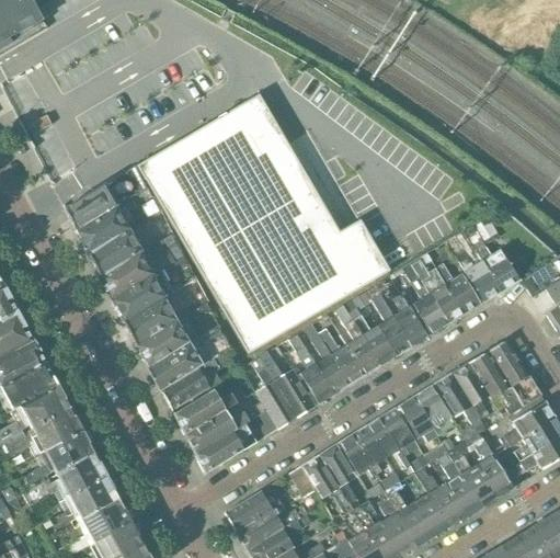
[(0,0),(0,47),(12,41),(9,34),(41,16),(36,8),(34,3),(40,0),(0,0)]
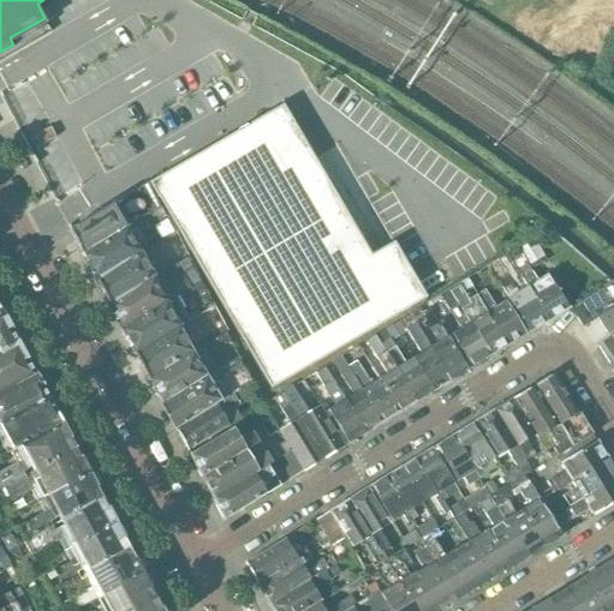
[(197,153),(151,179),(161,195),(276,387),(428,295),(395,239),(394,240),(373,252),(316,156),(284,102),(252,120),(251,121),(212,144),(197,153)]
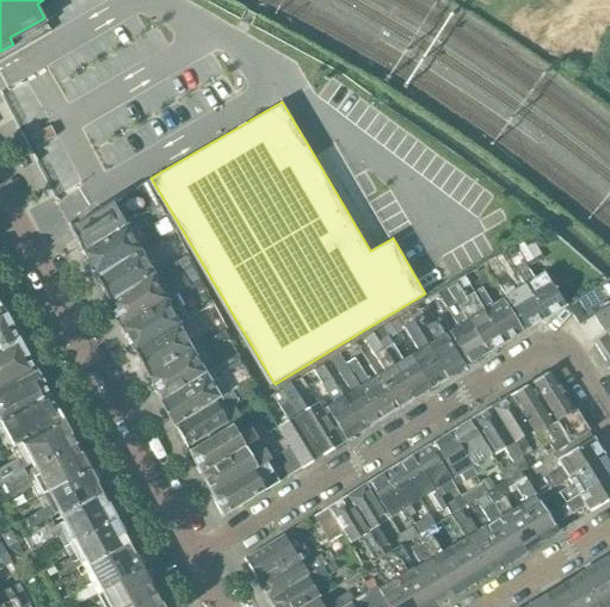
[(51,124),(36,131),(41,142),(56,134),(51,124)]
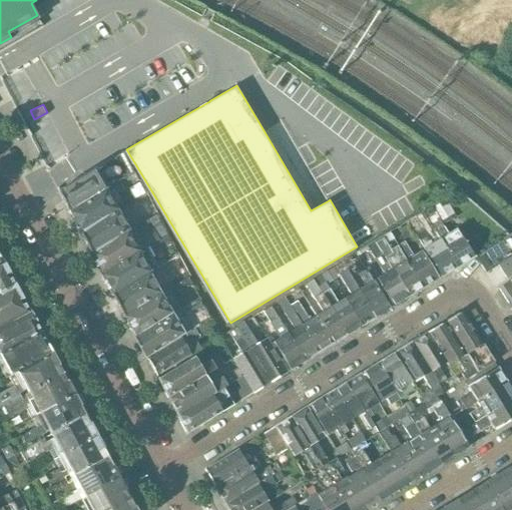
[(96,167),(59,190),(61,192),(70,211),(108,188),(120,180),(135,171),(136,171),(124,150),(96,167)]
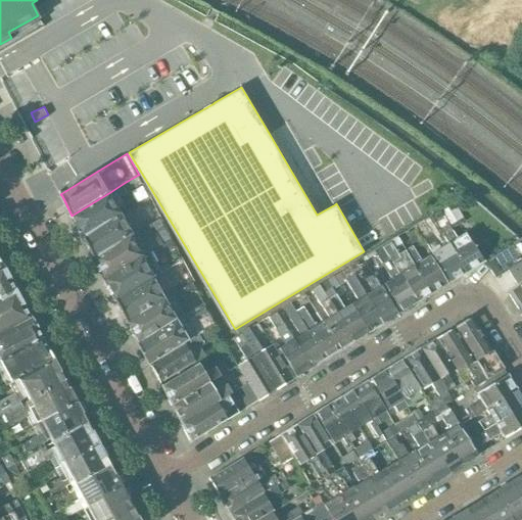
[(138,175),(123,184),(128,192),(143,183),(138,175)]
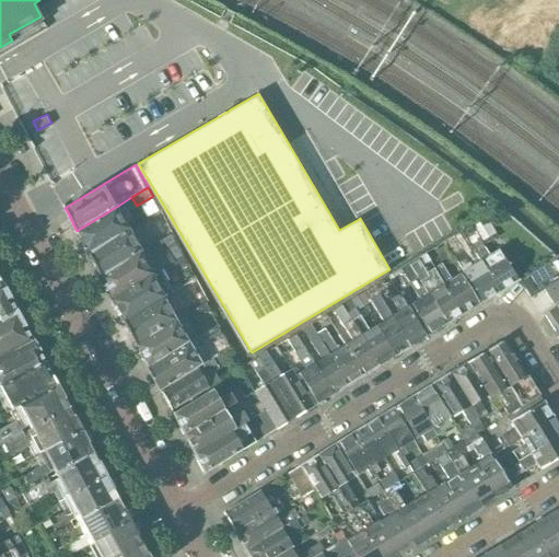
[(130,228),(118,206),(77,231),(89,254),(130,228)]
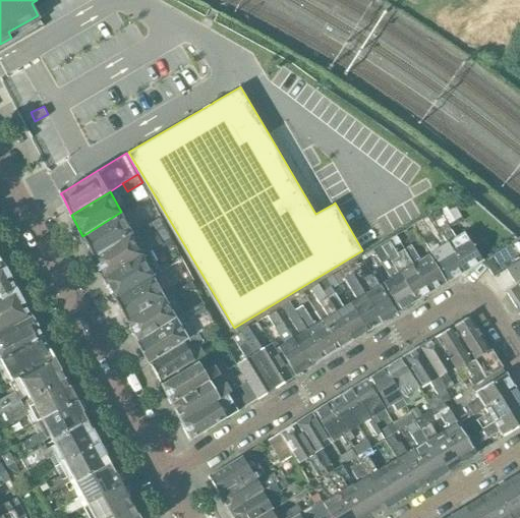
[(430,213),(465,270),(482,259),(465,231),(456,236),(450,227),(465,219),(453,200),(430,213)]
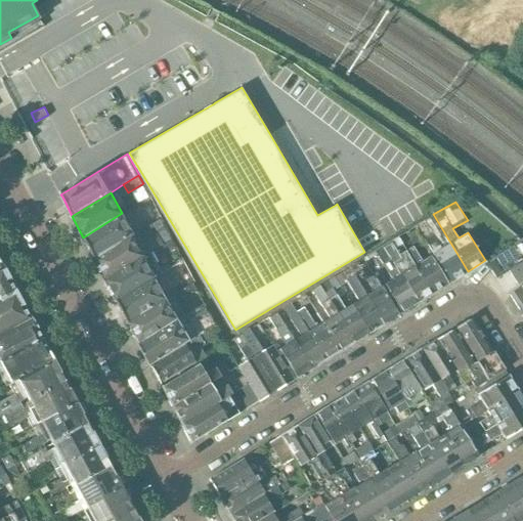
[(83,237),(94,258),(134,233),(122,213),(83,237)]
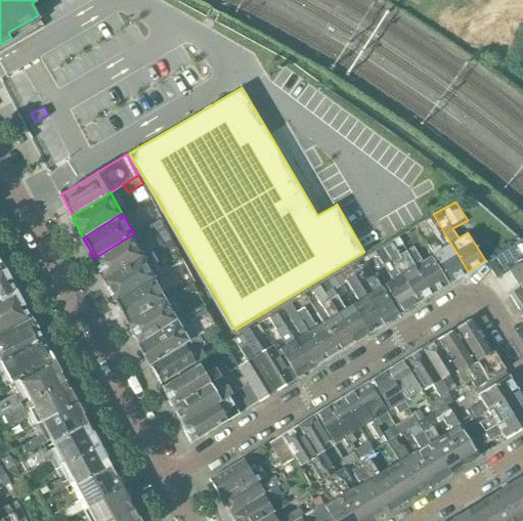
[(434,253),(451,280),(468,271),(433,214),(425,219),(433,233),(425,237),(434,253)]
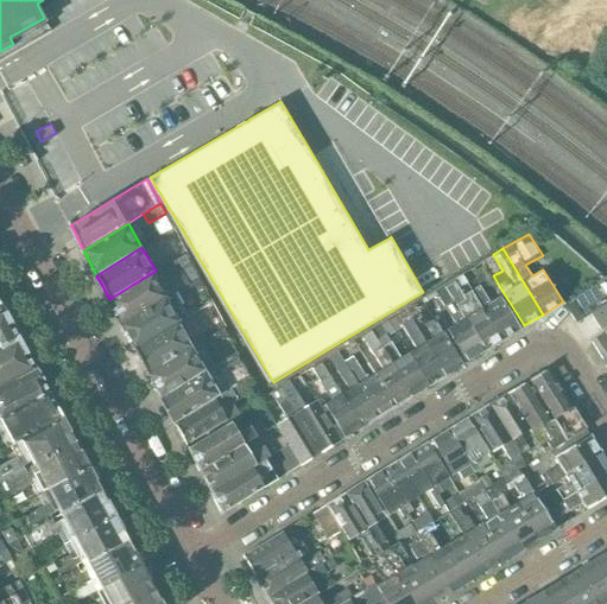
[(109,299),(122,324),(166,297),(178,291),(198,277),(185,252),(156,271),(109,299)]
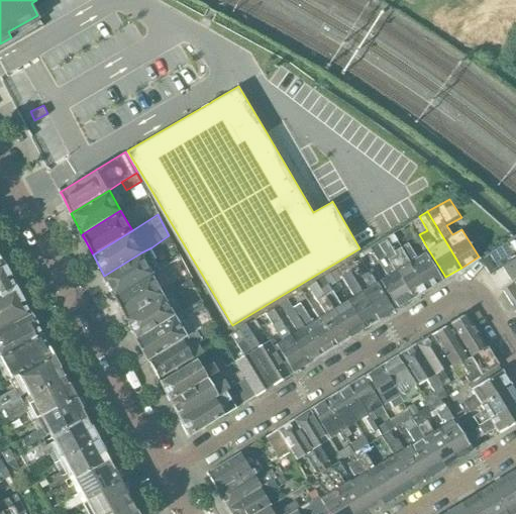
[(515,234),(479,255),(490,274),(503,266),(511,280),(515,277),(515,234)]
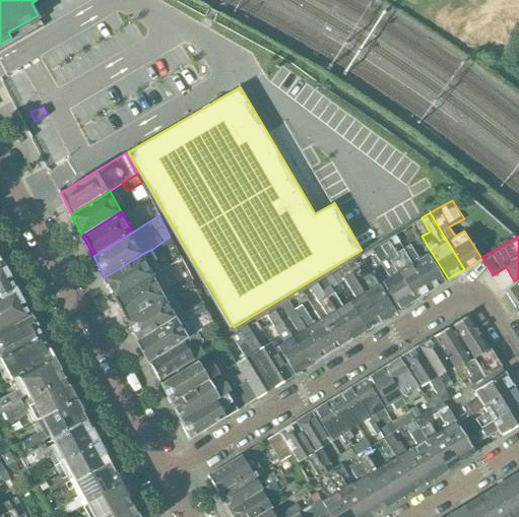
[(175,246),(170,237),(152,249),(156,256),(175,246)]
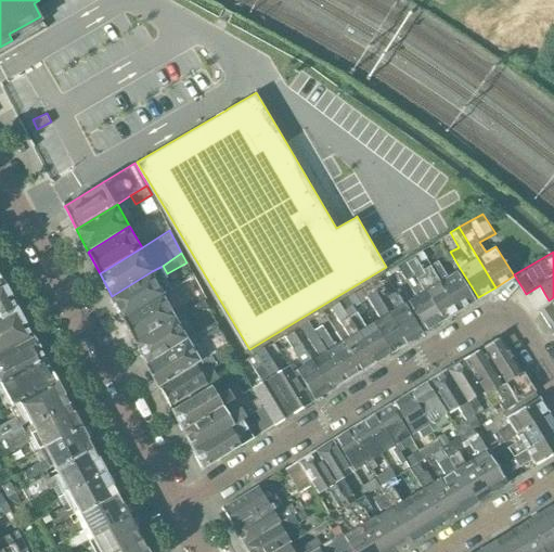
[(426,330),(442,320),(416,279),(406,259),(385,272),(387,277),(400,268),(417,295),(409,300),(426,330)]
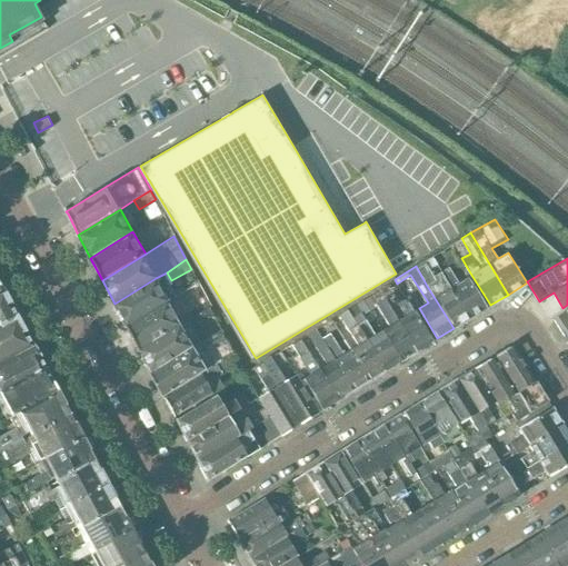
[(441,272),(451,288),(469,318),(487,307),(468,278),(459,283),(449,267),(441,272)]
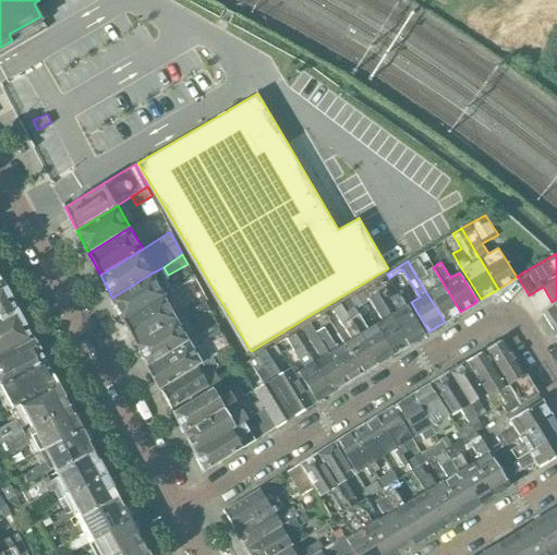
[(165,296),(166,294),(153,273),(112,298),(124,321),(165,296)]
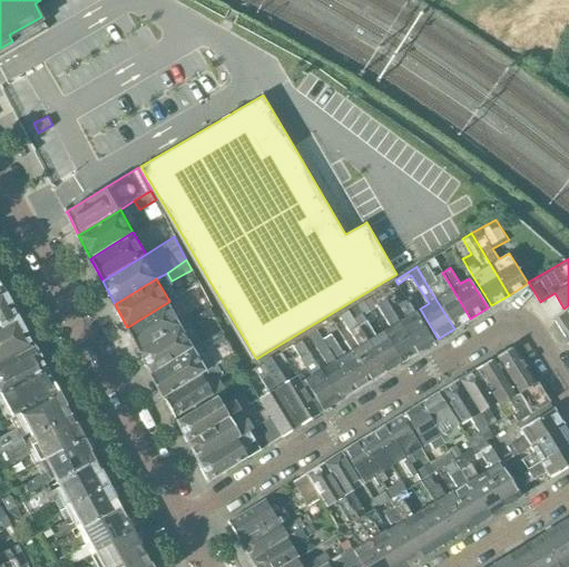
[(454,329),(470,319),(452,289),(444,294),(435,281),(428,286),(454,329)]
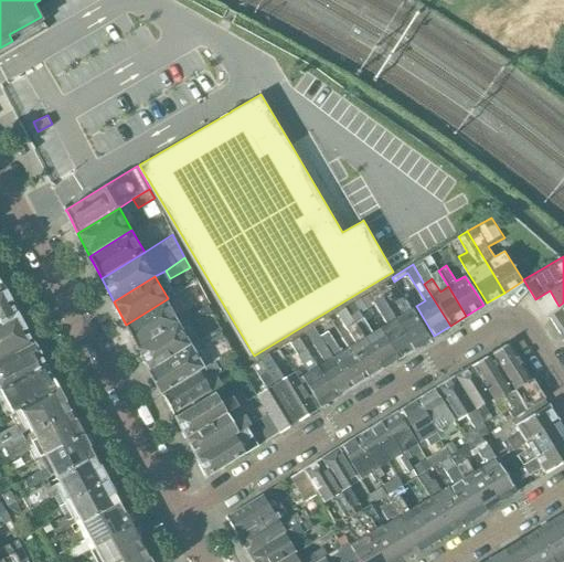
[(197,281),(179,293),(185,303),(203,290),(197,281)]
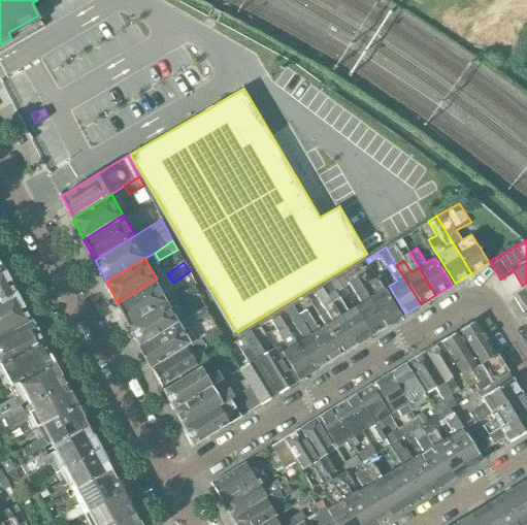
[(388,325),(402,316),(377,275),(369,280),(360,263),(352,268),(388,325)]
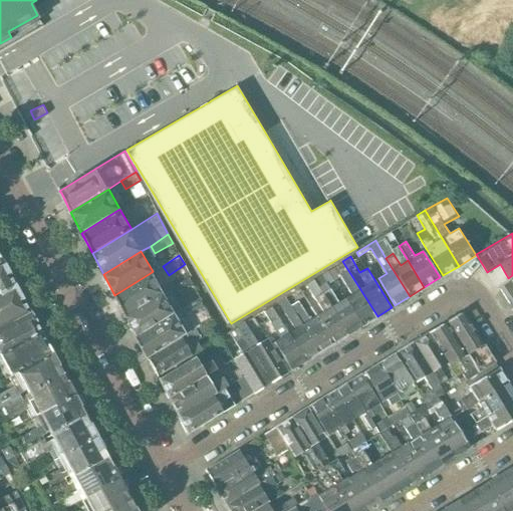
[(0,291),(16,283),(4,260),(0,261),(0,291)]
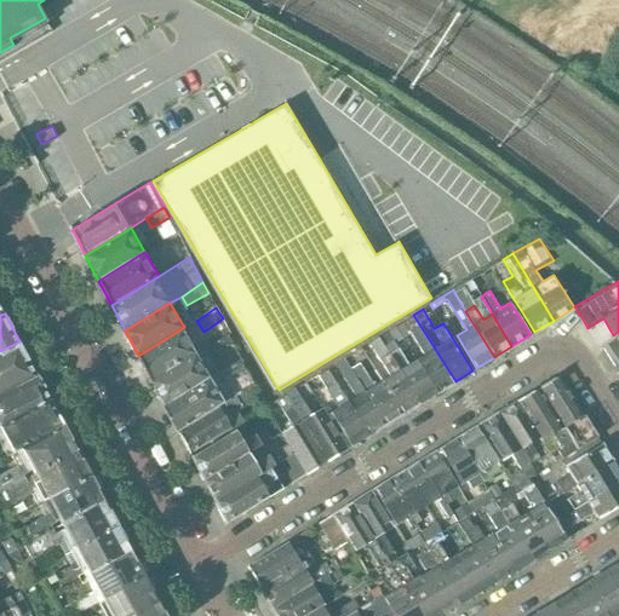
[(439,391),(456,381),(413,315),(396,326),(403,338),(411,332),(416,338),(425,355),(418,360),(439,391)]
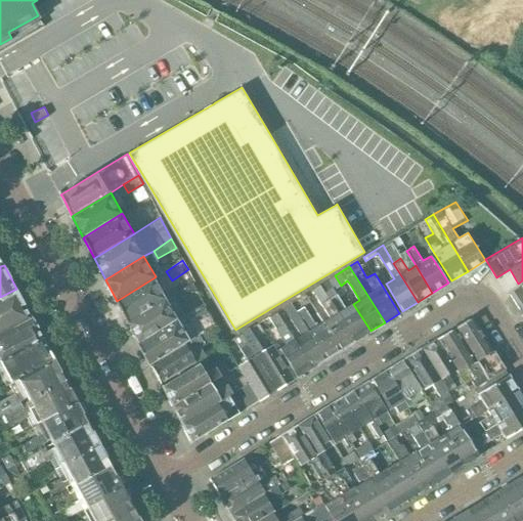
[(355,341),(371,331),(353,304),(346,308),(339,298),(334,290),(341,286),(335,275),(319,285),(355,341)]
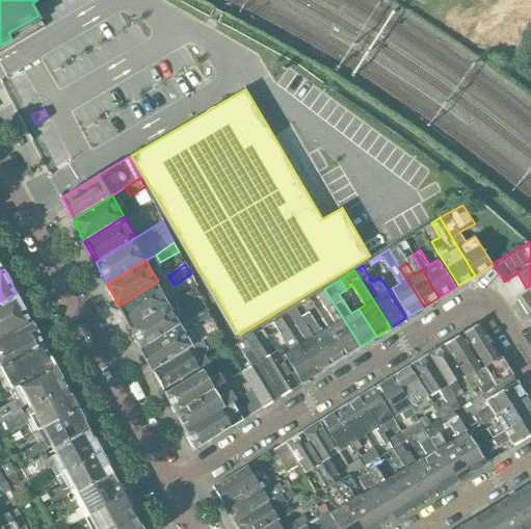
[(168,302),(157,282),(118,306),(130,327),(168,302)]
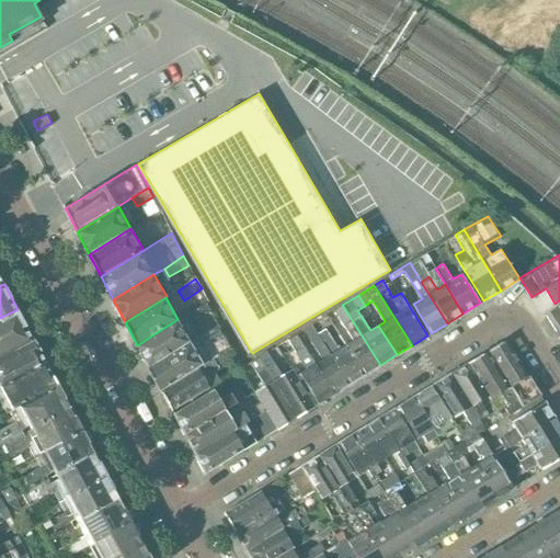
[(195,319),(212,309),(206,302),(190,311),(195,319)]
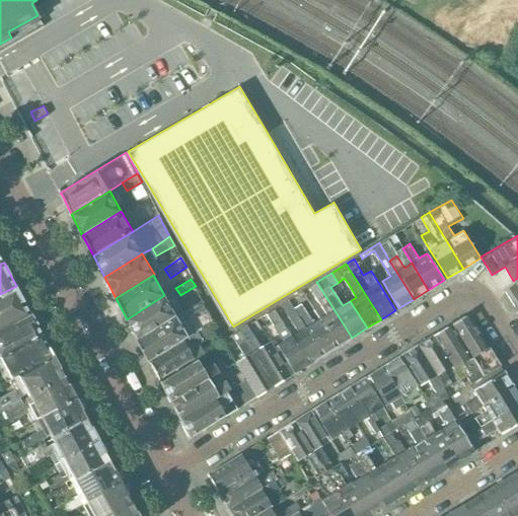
[(339,346),(352,338),(316,282),(309,286),(327,314),(320,318),(339,346)]
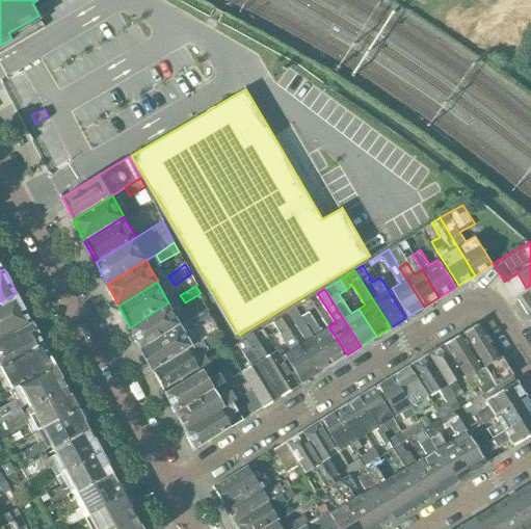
[(530,289),(519,297),(530,317),(530,289)]
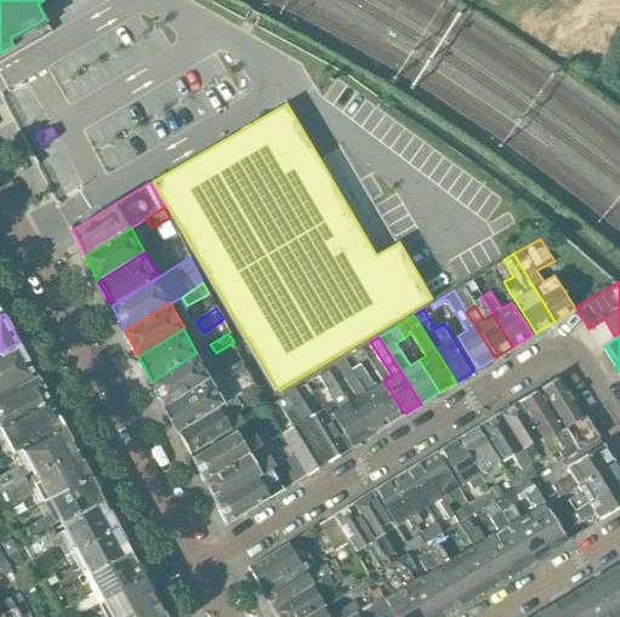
[(0,394),(38,375),(20,342),(0,352),(0,394)]
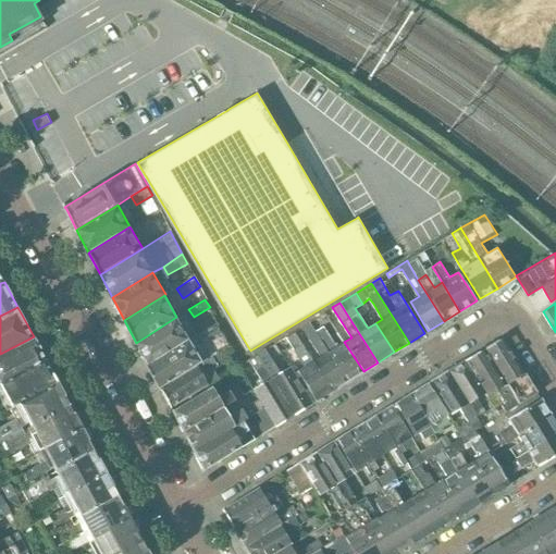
[(189,340),(176,317),(136,343),(148,365),(189,340)]
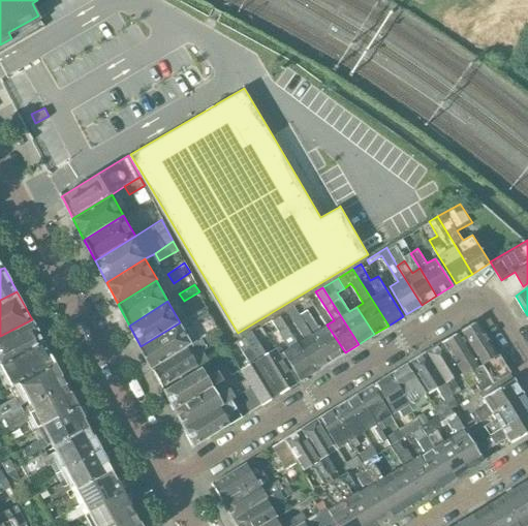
[(330,362),(300,314),(294,305),(286,309),(292,318),(304,339),(298,342),(315,371),(330,362)]
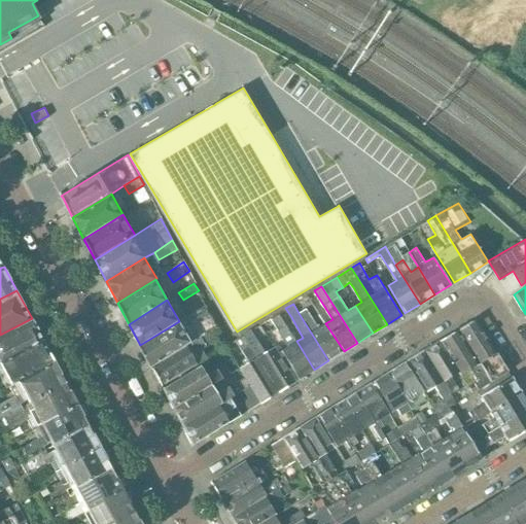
[(140,345),(150,367),(217,325),(205,305),(179,321),(140,345)]
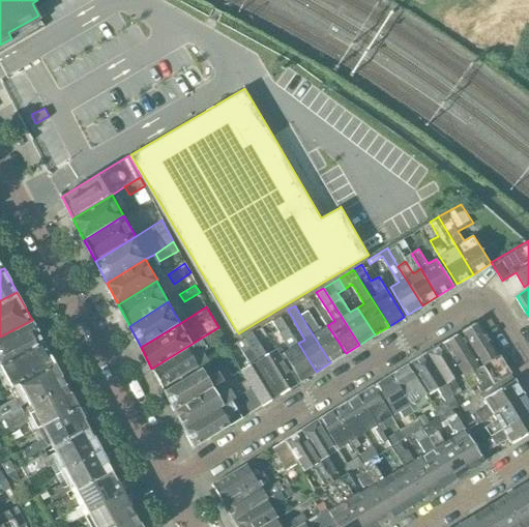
[(330,362),(346,353),(327,325),(320,329),(309,311),(300,315),(330,362)]
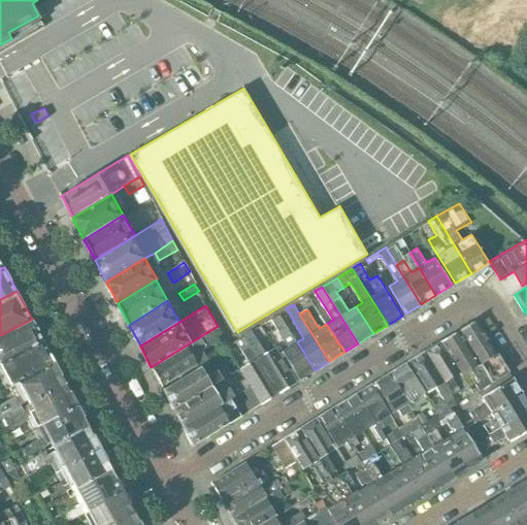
[(300,380),(315,370),(297,341),(280,314),(270,319),(288,348),(283,352),(300,380)]
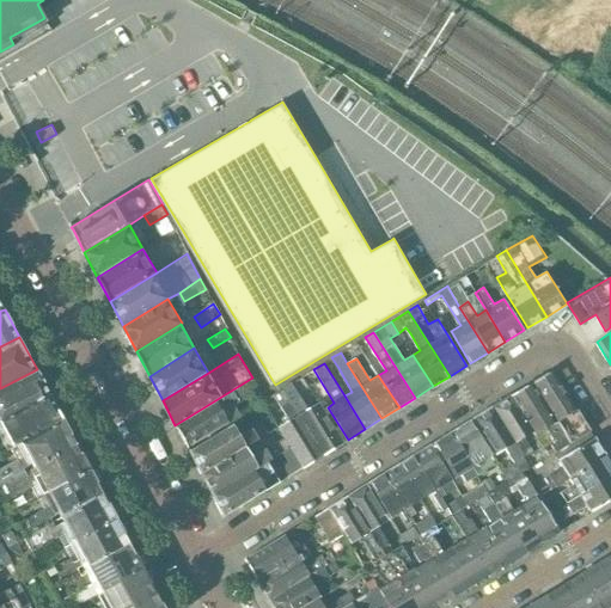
[(564,431),(567,436),(570,442),(591,430),(578,407),(553,368),(532,381),(564,431)]
